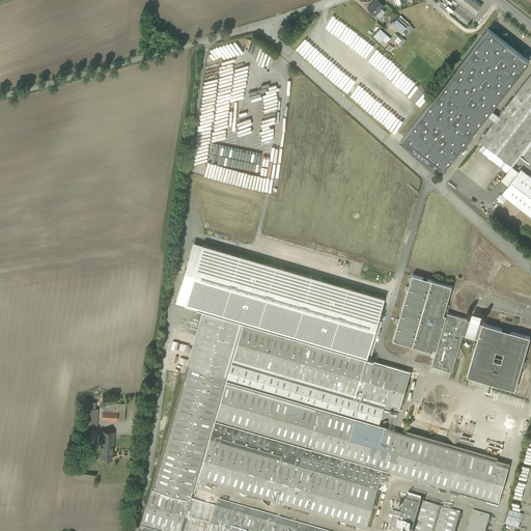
[(379,0),(375,0),(371,4),(368,7),(375,15),(385,5),(379,0)]
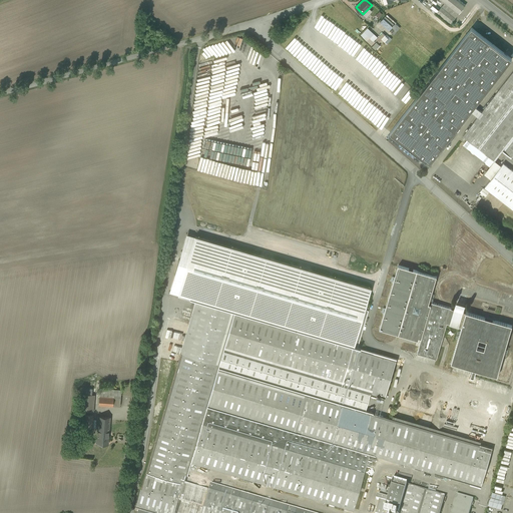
[(466,5),(458,0),(440,0),(444,3),(436,13),(451,24),(466,5)]
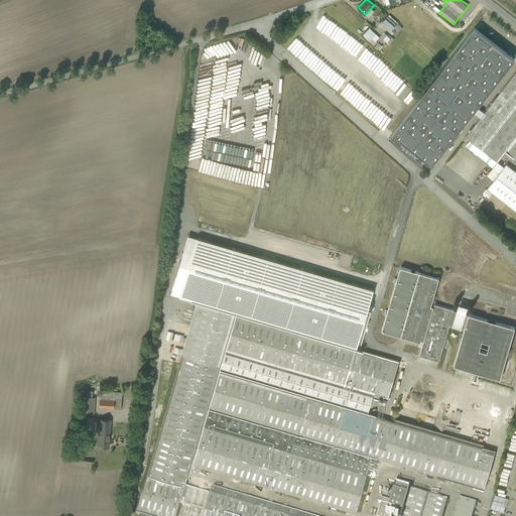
[(403,15),(400,16),(402,19),(405,18),(406,20),(419,15),(415,4),(401,9),(403,15)]
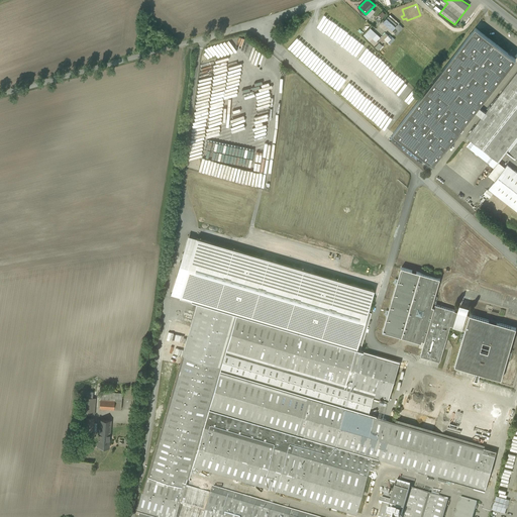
[(337,7),(325,12),(327,18),(340,13),(337,7)]
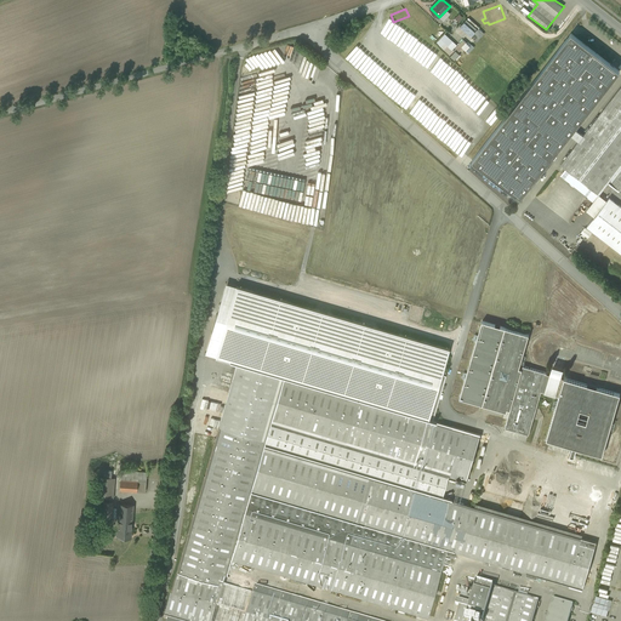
[(426,36),(431,30),(428,28),(433,23),(421,11),(411,21),(426,36)]
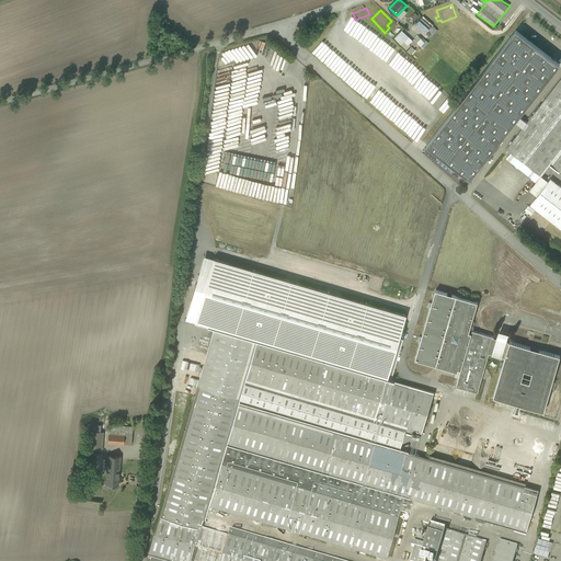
[(432,26),(421,18),(415,24),(425,33),(432,26)]
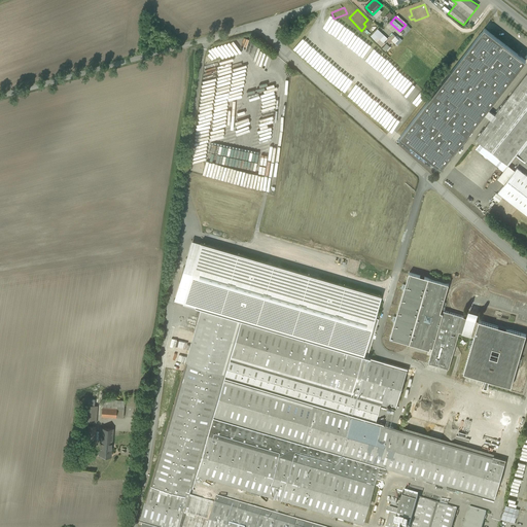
[(331,32),(337,27),(331,22),(326,27),(331,32)]
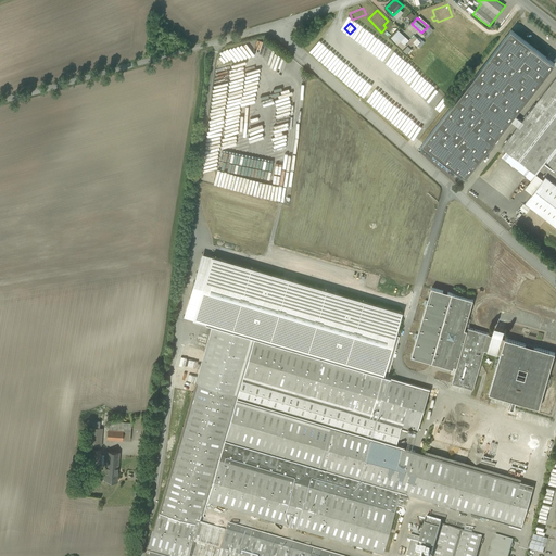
[(428,26),(421,33),(427,37),(433,29),(429,25),(428,26)]
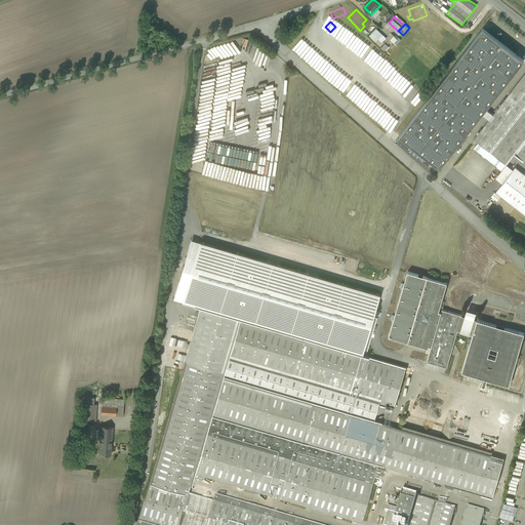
[(483,28),(399,135),(440,167),(482,114),(486,109),(524,61),(483,28)]
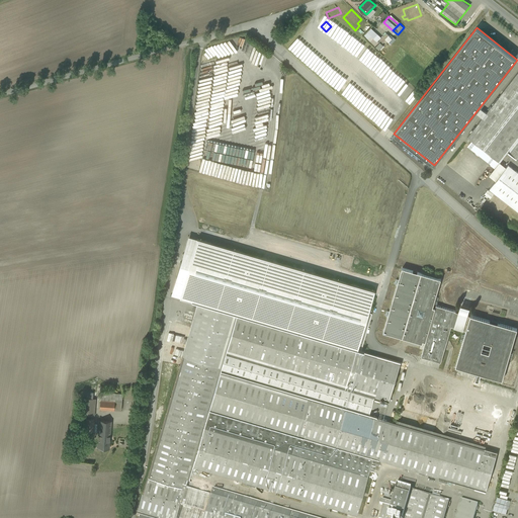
[(380,37),(371,28),(364,35),(374,47),(378,41),(377,40),(380,37)]
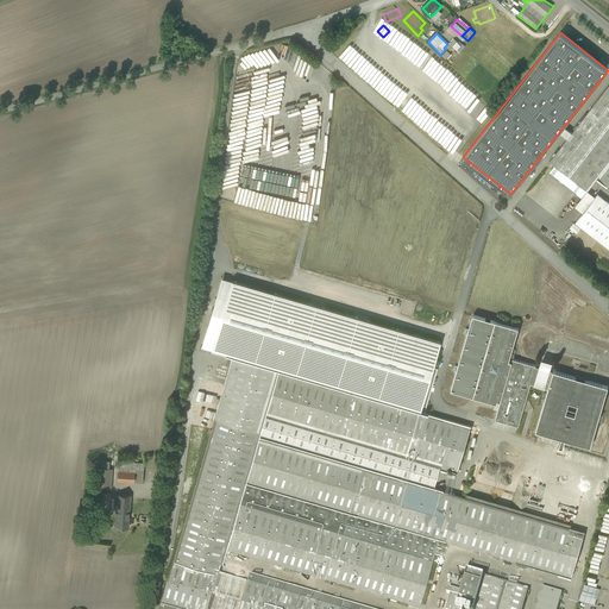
[(454,38),(447,46),(450,50),(453,46),(459,52),(464,45),(462,43),(460,44),(454,38)]
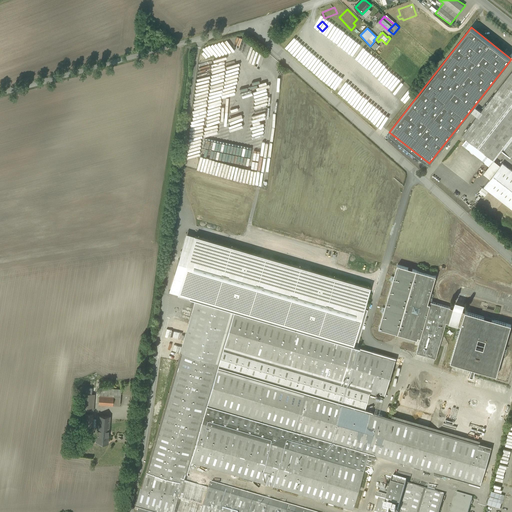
[(216,42),(210,45),(217,57),(223,53),(216,42)]
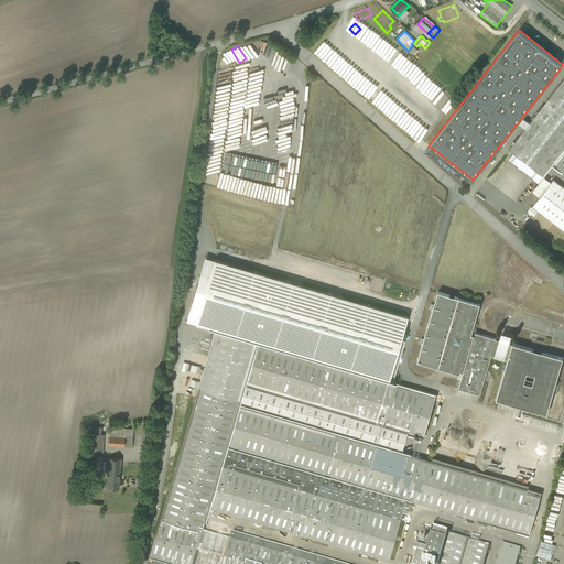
[(413,46),(409,52),(412,55),(418,50),(413,46)]
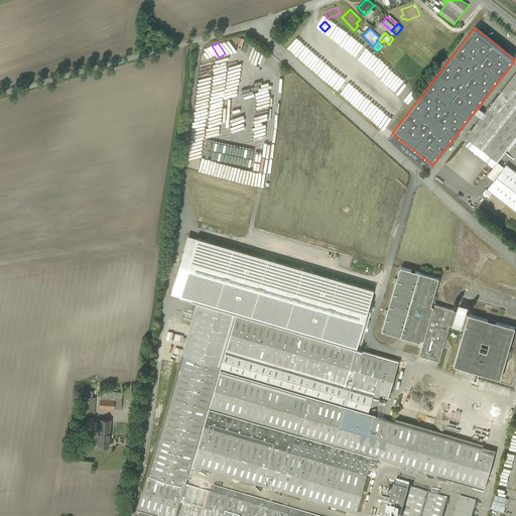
[(515,72),(481,118),(466,137),(498,161),(506,151),(515,138),(515,72)]
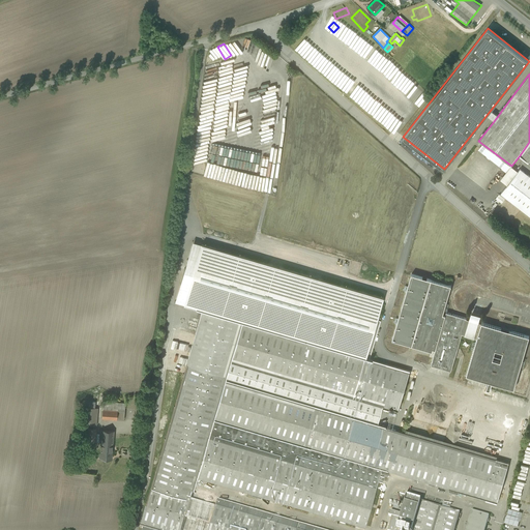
[(498,116),(491,110),(487,115),(494,121),(498,116)]
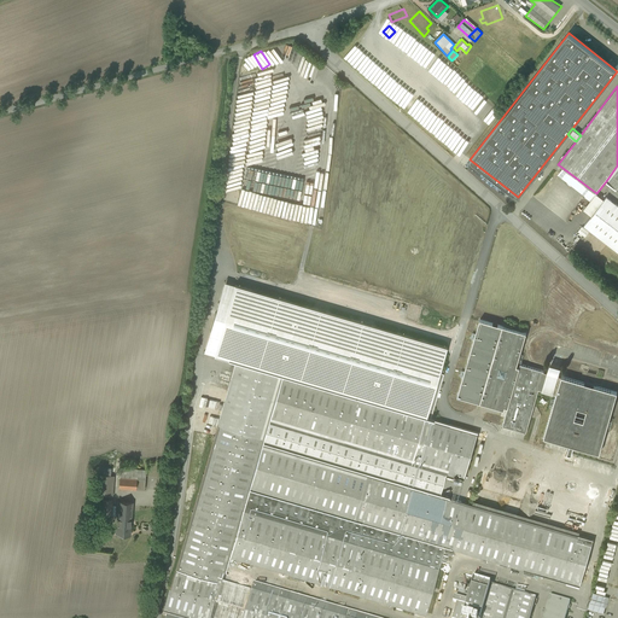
[(617,165),(606,181),(616,188),(617,185),(617,165)]
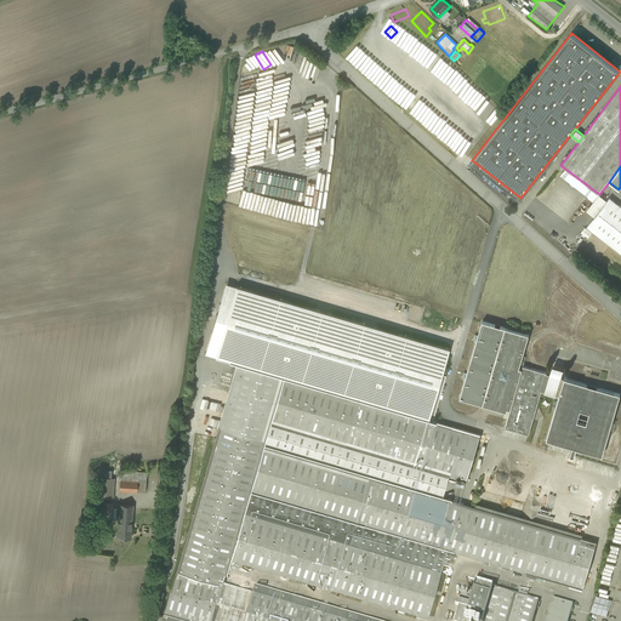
[(620,206),(609,198),(586,227),(620,252),(620,206)]
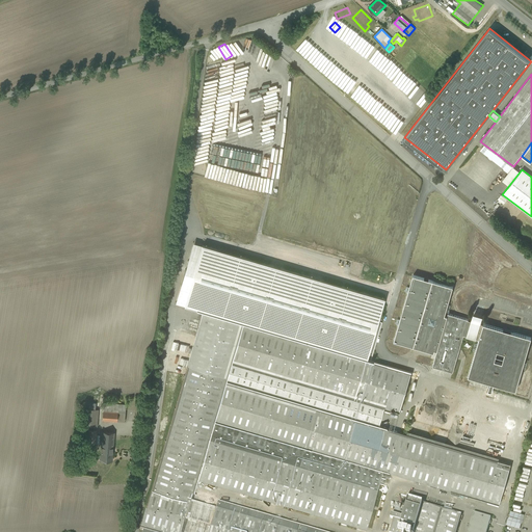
[(384,298),(202,244),(184,306),(204,311),(243,323),(308,342),(366,358),(373,361),(370,360),(381,321),(377,320),(384,298)]
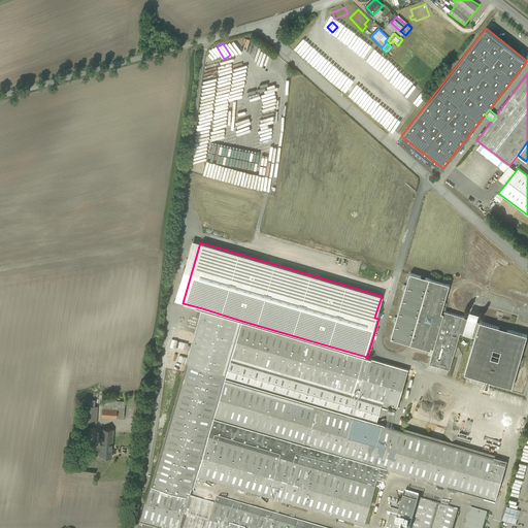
[(409,273),(391,338),(409,343),(429,278),(409,273)]
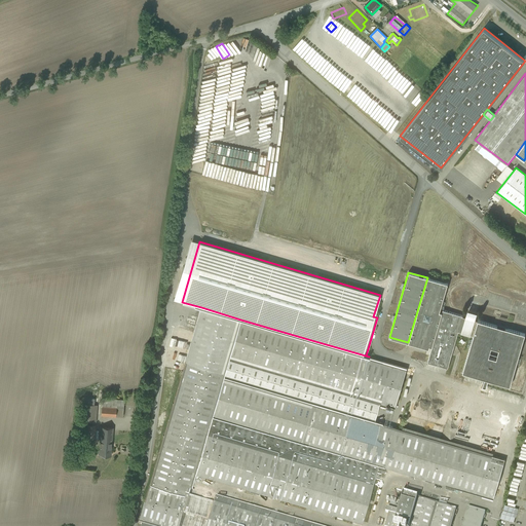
[(427,277),(408,342),(428,348),(439,311),(447,284),(427,277)]
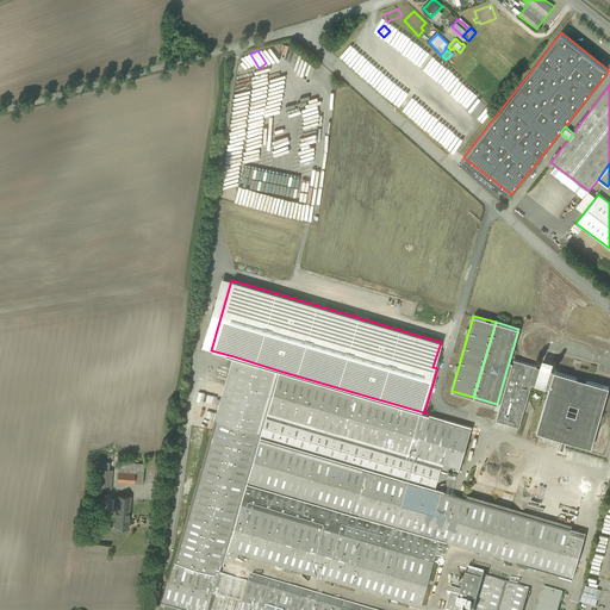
[(279,371),(234,356),(215,419),(261,434),(266,416),(279,371)]
